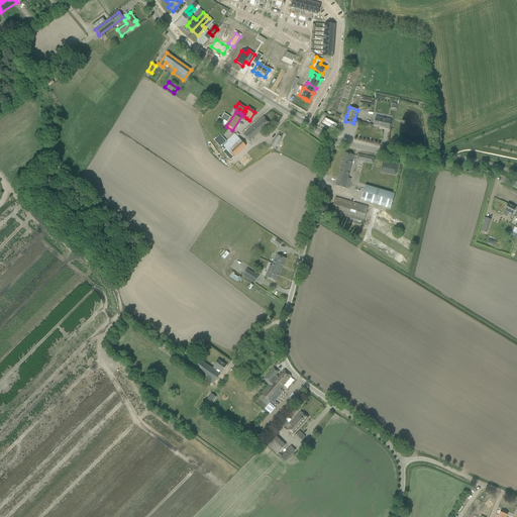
[(219,117),(215,122),(220,125),(224,120),(227,122),(230,117),(224,113),(221,118),(219,117)]
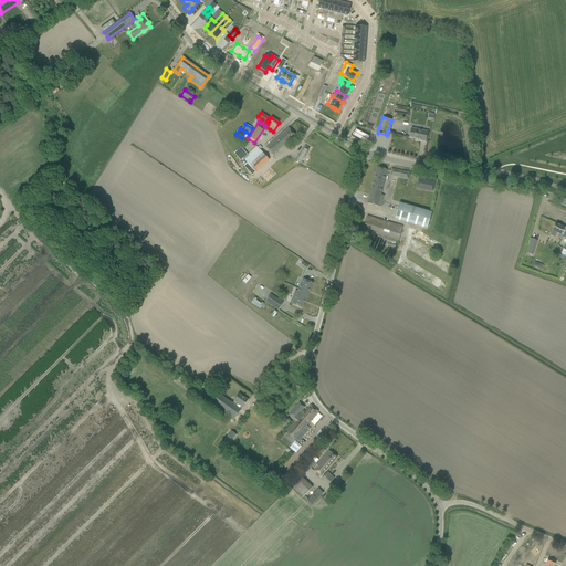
[(295,135),(289,127),(266,147),(273,155),(295,135)]
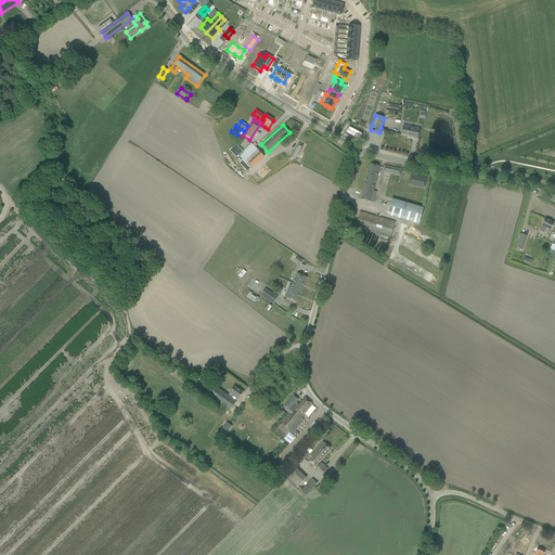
[(410,138),(417,139),(420,129),(403,126),(401,134),(410,137),(410,138)]
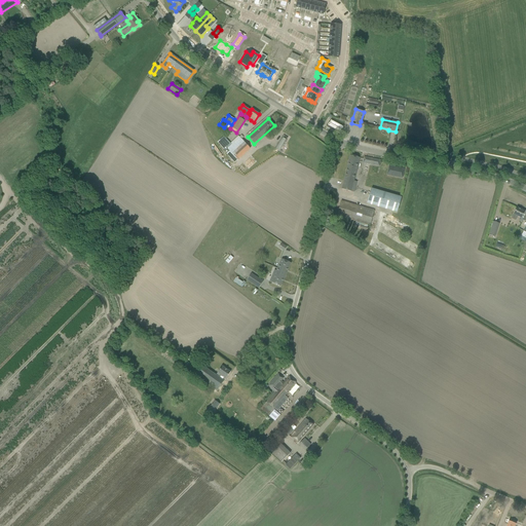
[(288,138),(286,137),(287,135),(285,134),(274,149),(278,152),(288,138)]
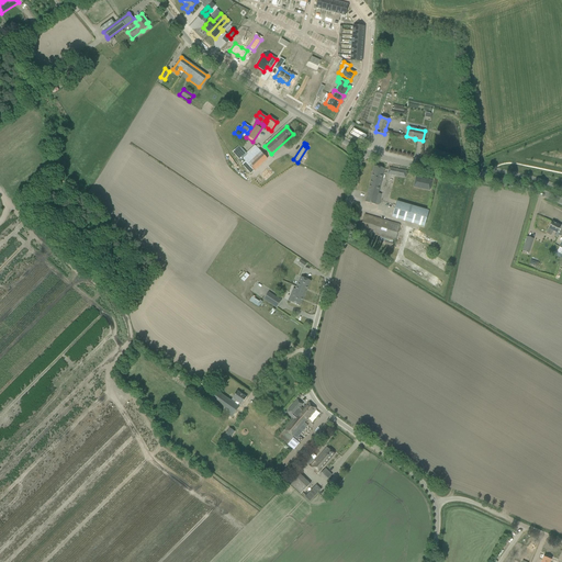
[(243,159),(254,171),(267,159),(256,147),(243,159)]
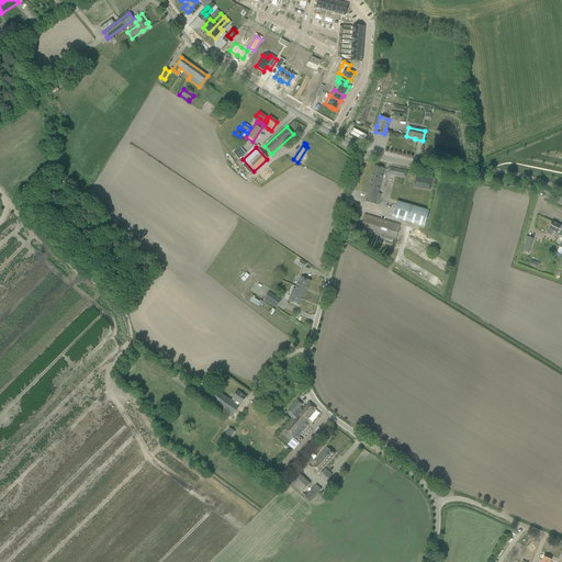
[(364,203),(375,205),(384,169),(374,166),(364,203)]
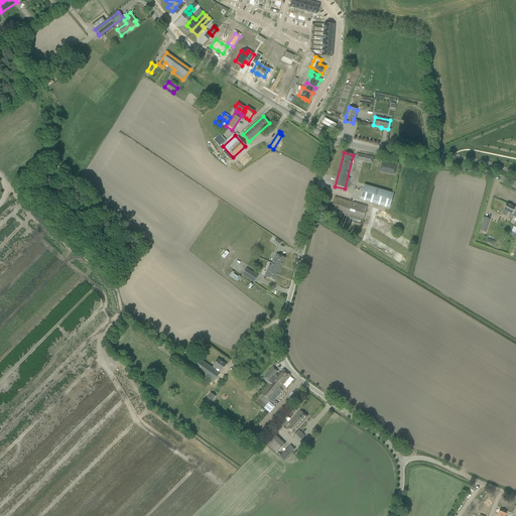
[(356,160),(361,161),(372,163),(373,157),(357,154),(356,160)]
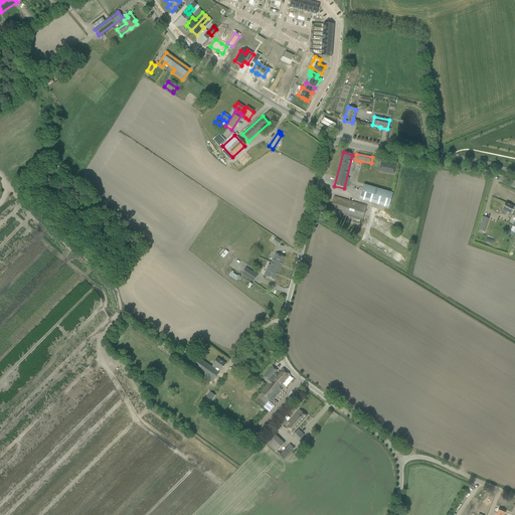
[(394,173),(395,166),(380,162),(378,171),(384,173),(384,171),(394,173)]
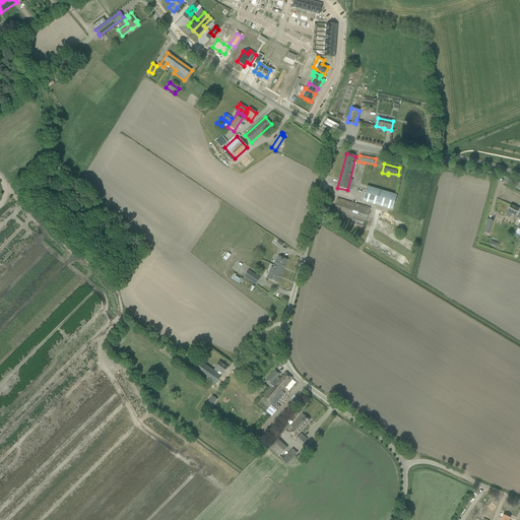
[(396,195),(367,186),(363,201),(392,209),(396,195)]
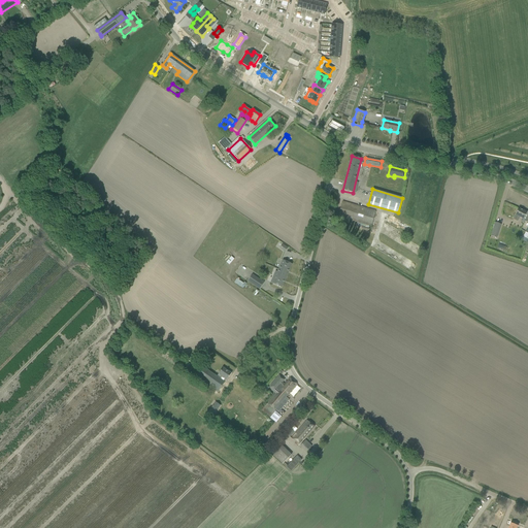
[(338,217),(343,218),(371,226),(375,211),(342,201),(338,217)]
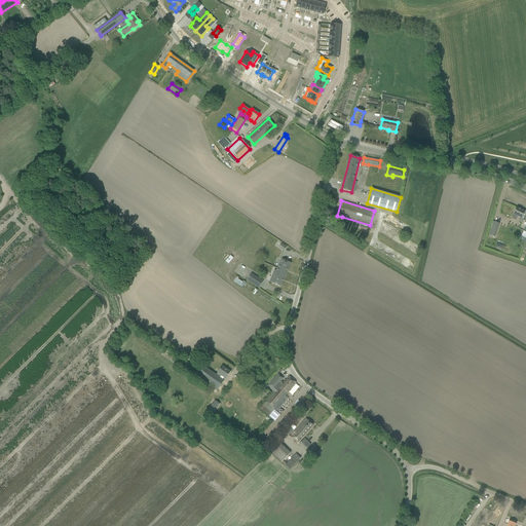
[(519,221),(522,223),(523,221),(525,222),(525,211),(524,212),(517,208),(512,218),(516,220),(518,216),(521,218),(519,221)]
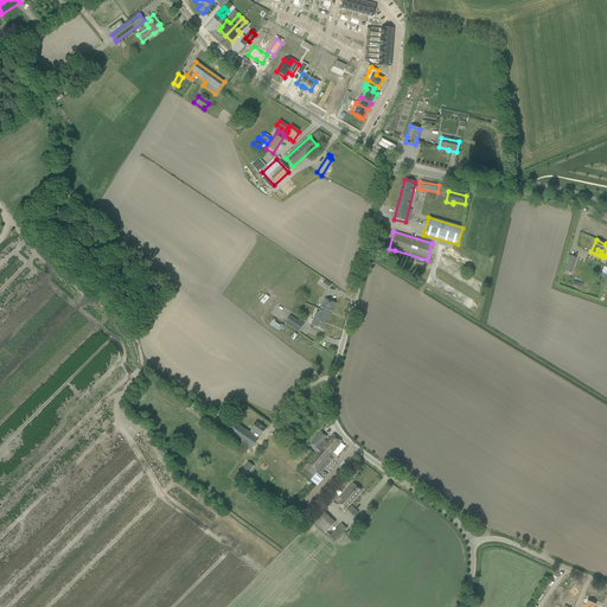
[(564,272),(572,274),(576,259),(569,256),(564,272)]
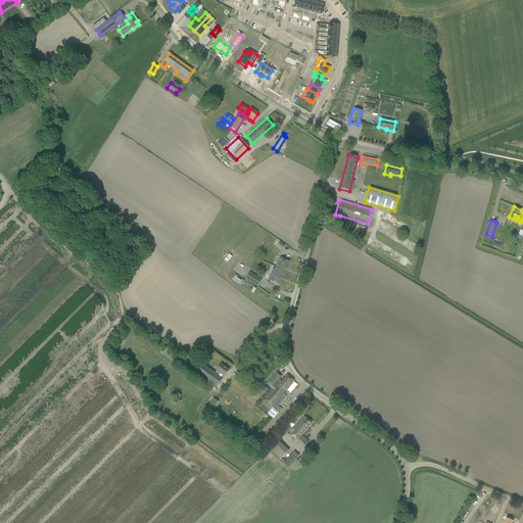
[(278,285),(289,262),(280,257),(273,276),(271,275),(268,280),(278,285)]
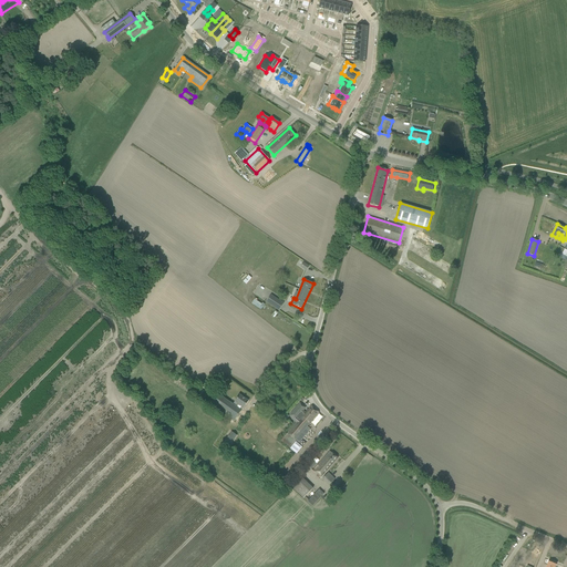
[(266,302),(279,310),(284,303),(270,295),(266,302)]
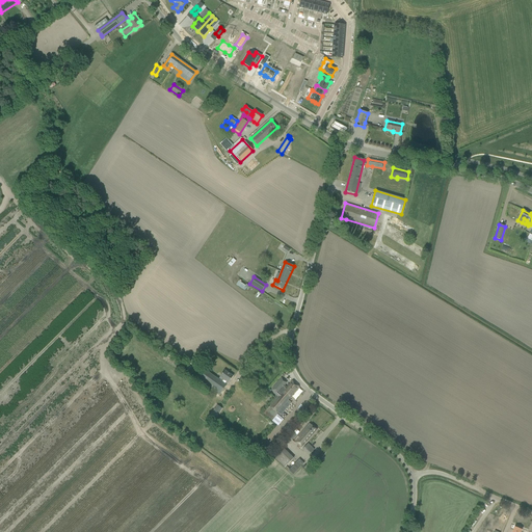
[(197,379),(219,395),(233,376),(224,370),(220,377),(219,380),(205,370),(197,379)]
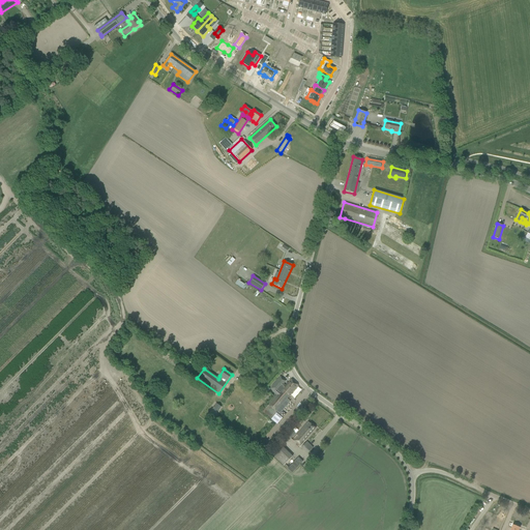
[(283,384),(286,381),(281,377),(270,388),(273,390),(272,391),(276,394),(268,405),(276,411),(295,389),(298,386),(291,380),(285,387),(283,385),(284,384),(283,384)]
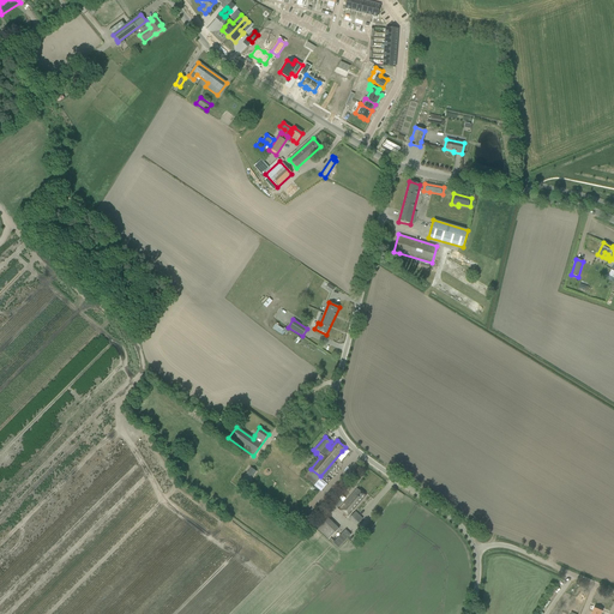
[(250,468),(241,480),(247,485),(256,471),(250,468)]
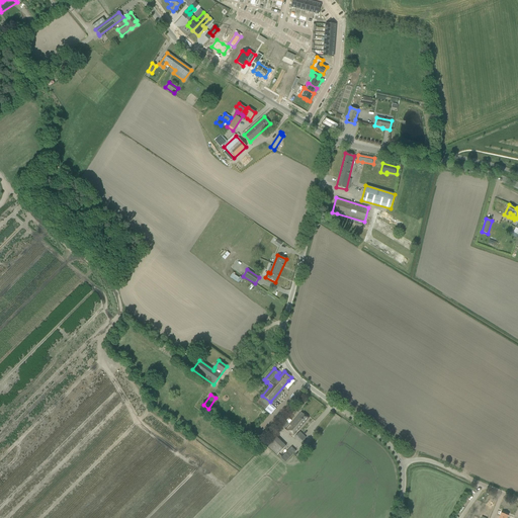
[(285,430),(292,436),(308,419),(300,412),(285,430)]
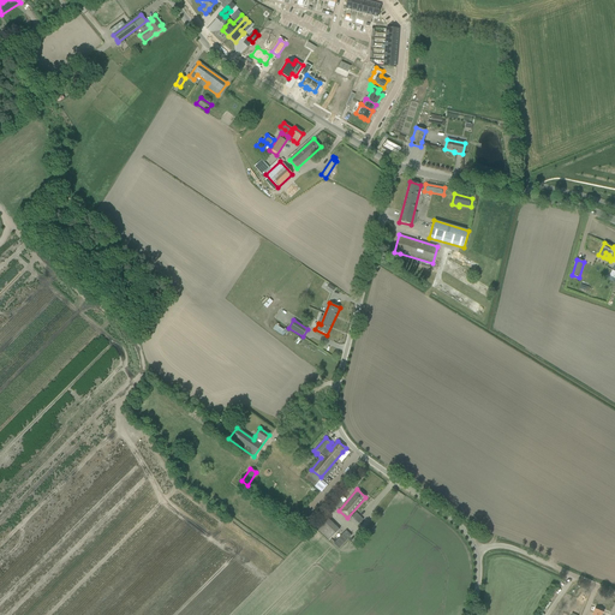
[(348,519),(356,526),(363,520),(356,513),(348,519)]
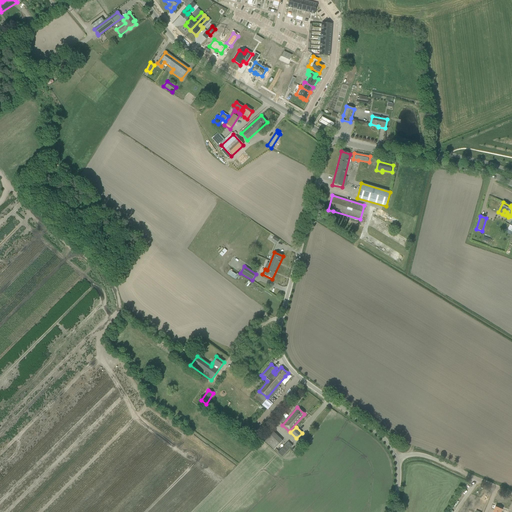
[(263,439),(274,450),(282,441),(271,431),(263,439)]
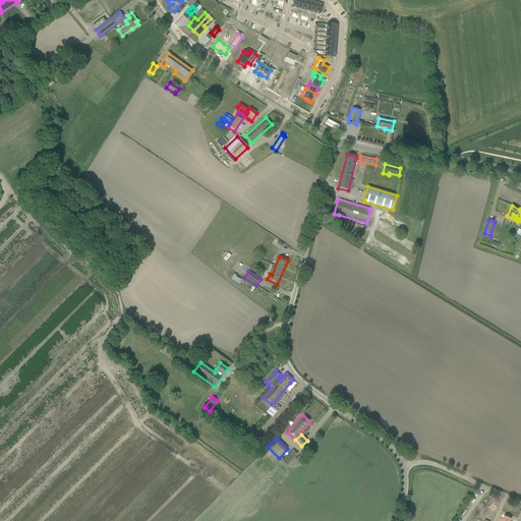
[(293,450),(283,461),(287,465),(298,454),(293,450)]
